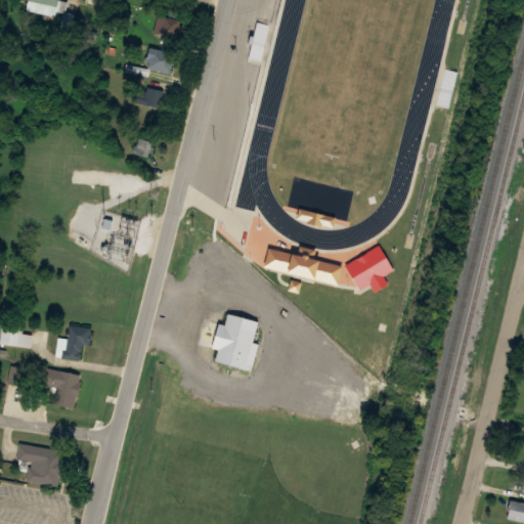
[(53,16),(58,0),(25,0),(24,7),(53,16)]
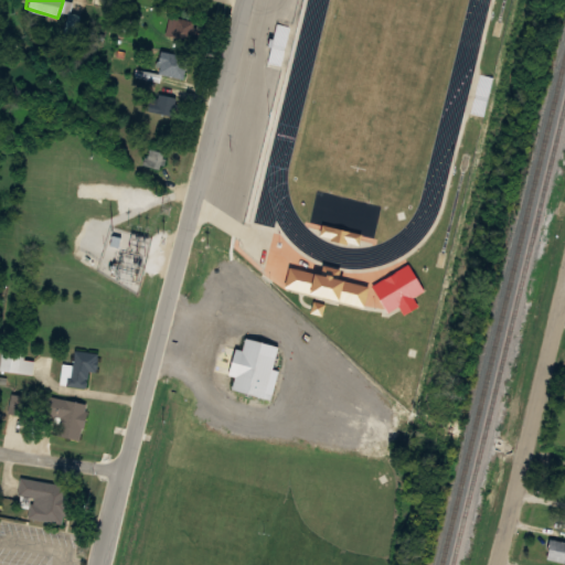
[(185,74),(183,49),(159,51),(160,75),(185,74)]
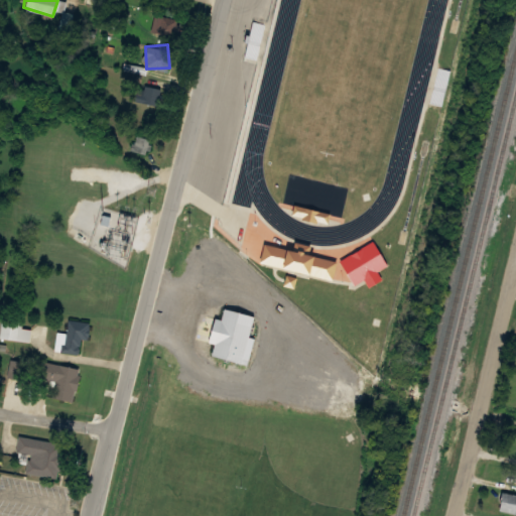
[(282,204),(288,175),(348,189),(342,219),(344,220),(344,224),(330,227),(316,226),(301,223),(285,214),(277,205),(279,203),(282,204)]
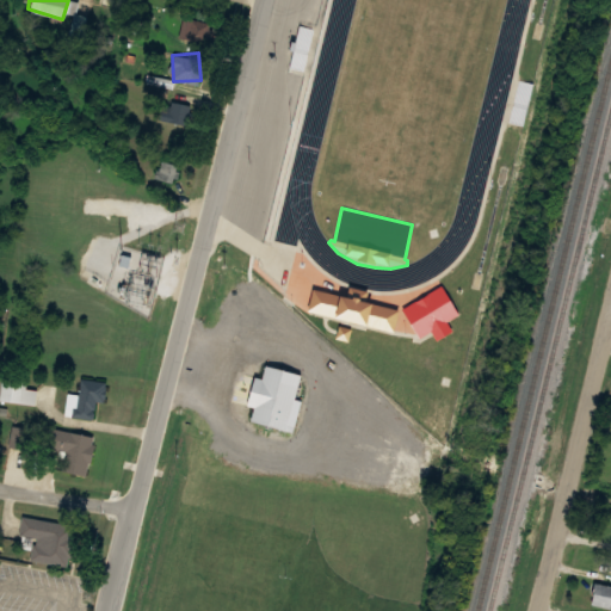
[(405,309),(446,287),(464,318),(451,325),(456,333),(440,343),(434,333),(421,340),(405,309)]
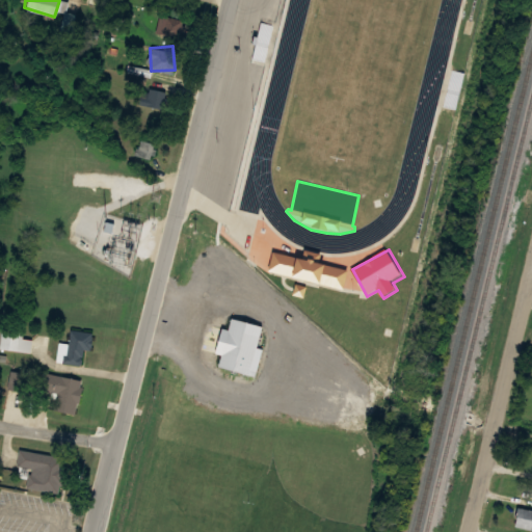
[(274,255),(270,273),(346,291),(351,272),(274,255)]
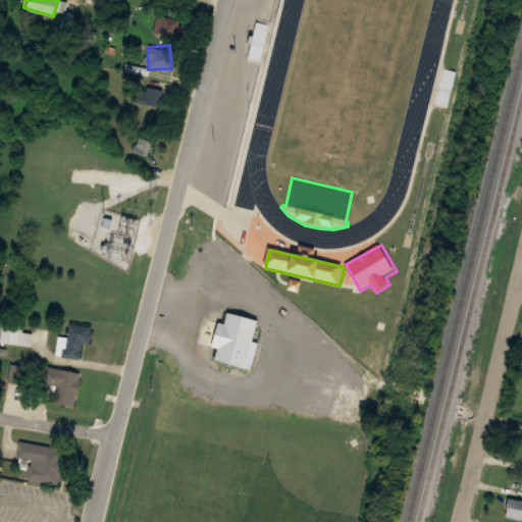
[(258,342),(251,340),(256,319),(224,312),(222,322),(215,320),(209,346),(216,348),(213,359),(251,369),(258,342)]
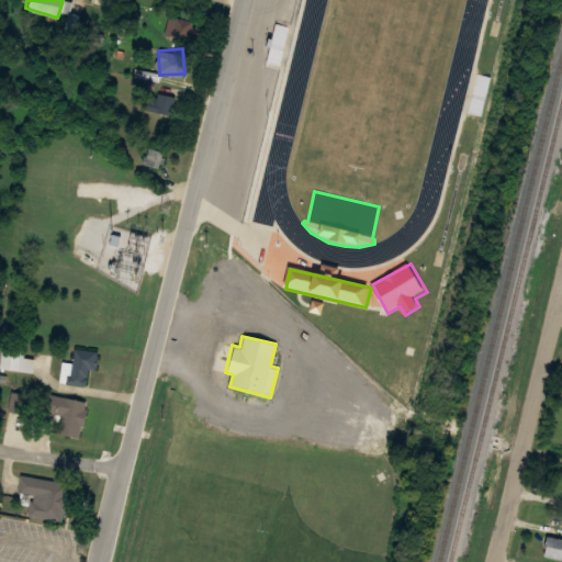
[(94,350),(72,349),(70,383),(92,384),(94,350)]
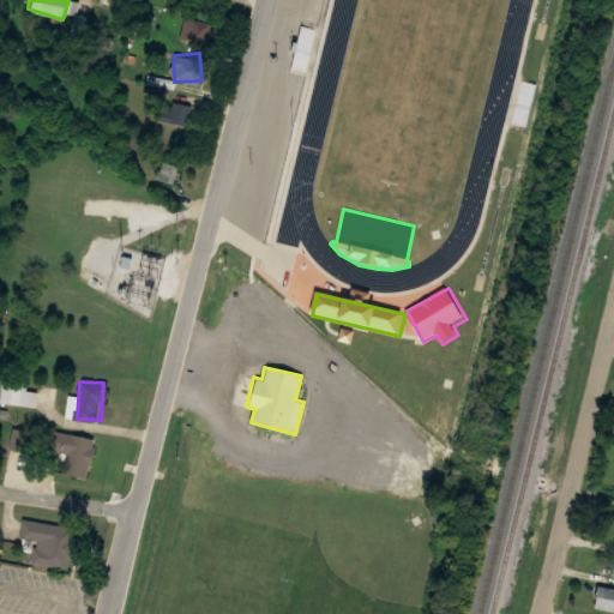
[(96,438),(47,431),(44,450),(67,452),(64,474),(89,479),(96,438)]
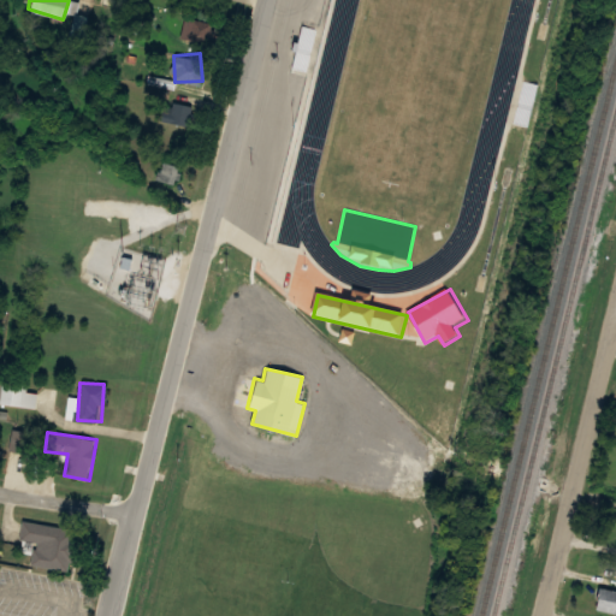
[(19,539),(35,542),(33,566),(71,572),(77,529),(22,521),(19,539)]
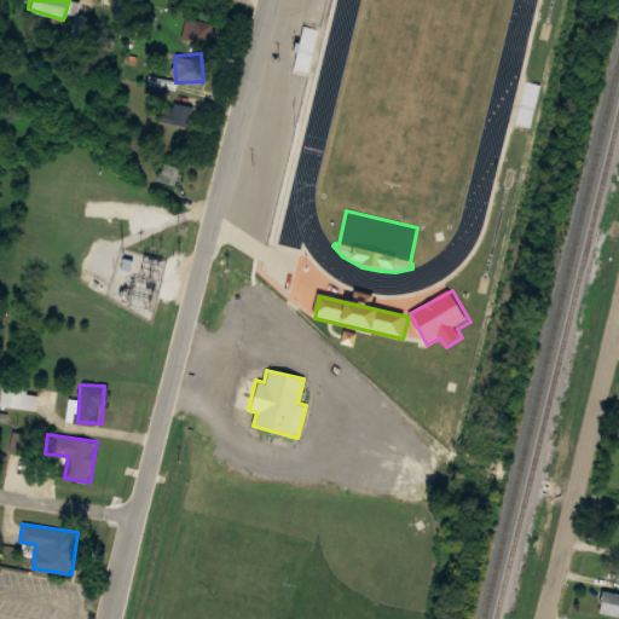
[(618,593),(602,590),(597,612),(618,615),(618,593)]
